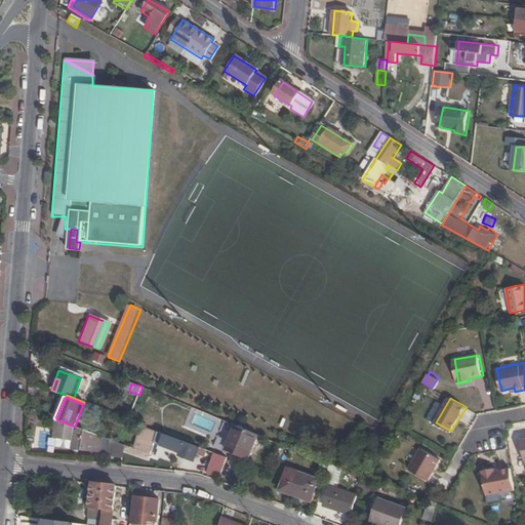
[(433,422),(443,406),(436,402),(426,418),(433,422)]
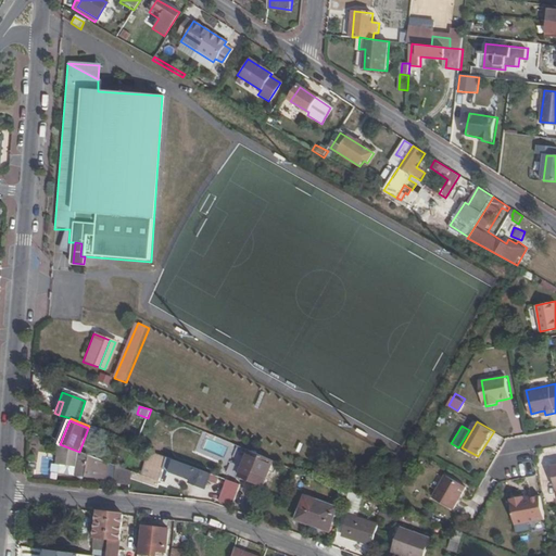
[(60,444),(59,444),(57,466),(77,469),(85,470),(85,478),(109,480),(110,464),(79,452),(60,444)]
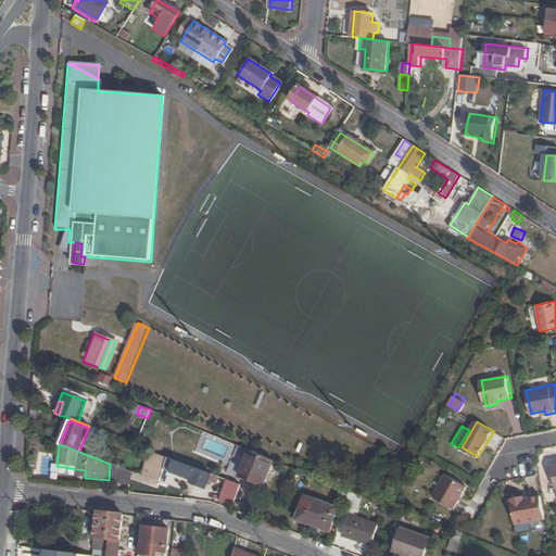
[(167,457),(152,451),(149,458),(164,465),(167,457)]
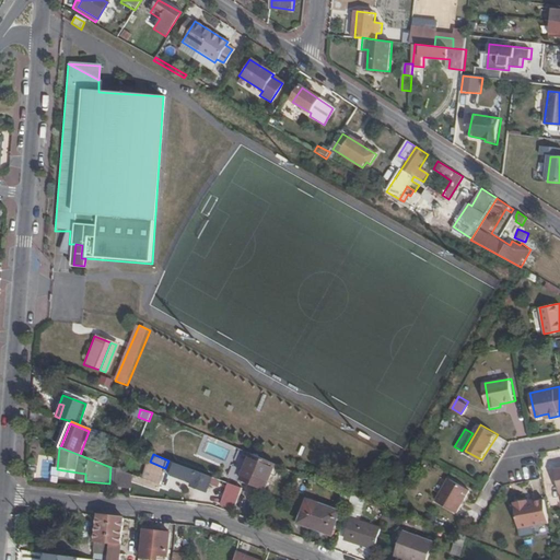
[(273,464),(249,455),(241,477),(261,485),(265,487),(273,464)]
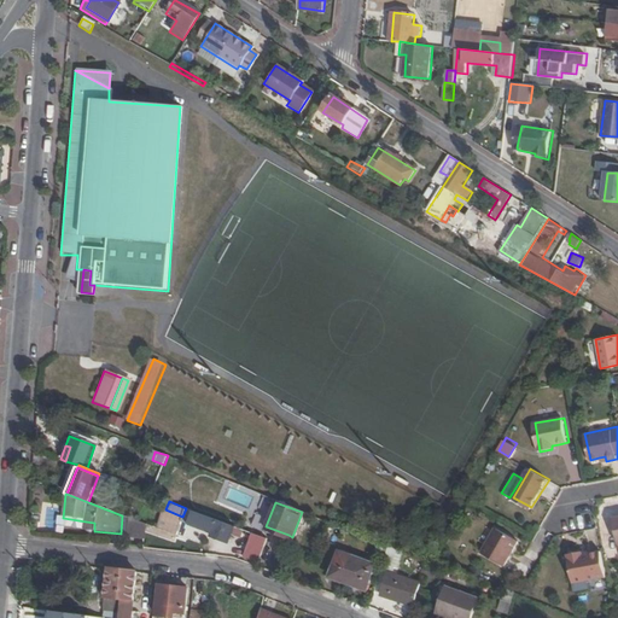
[(182,517),(165,509),(158,528),(176,534),(182,517)]
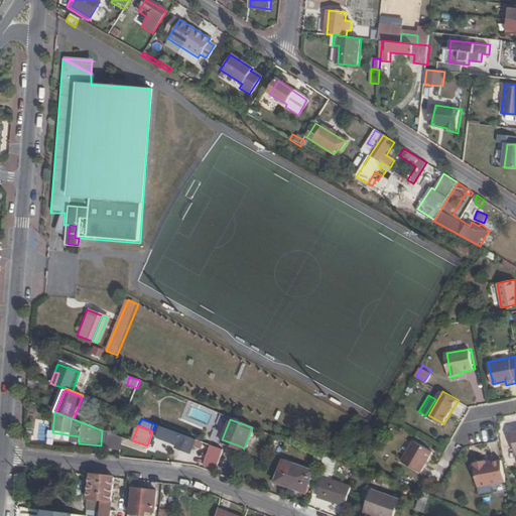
[(195,439),(161,426),(157,435),(177,443),(176,446),(190,452),(195,439)]
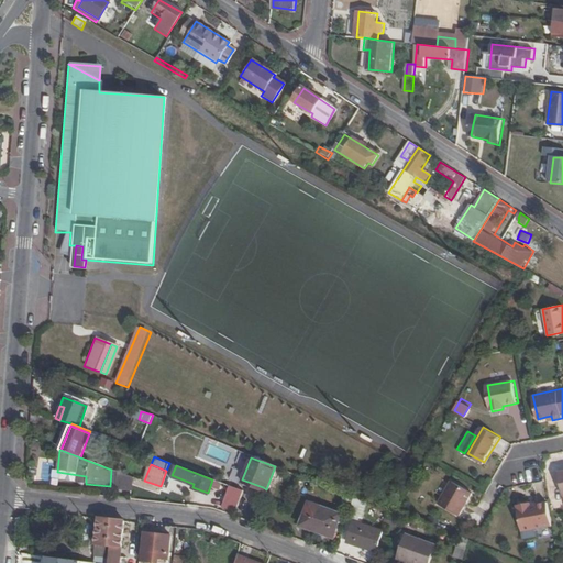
[(118,489),(133,490),(134,477),(129,475),(119,472),(118,487),(118,489)]
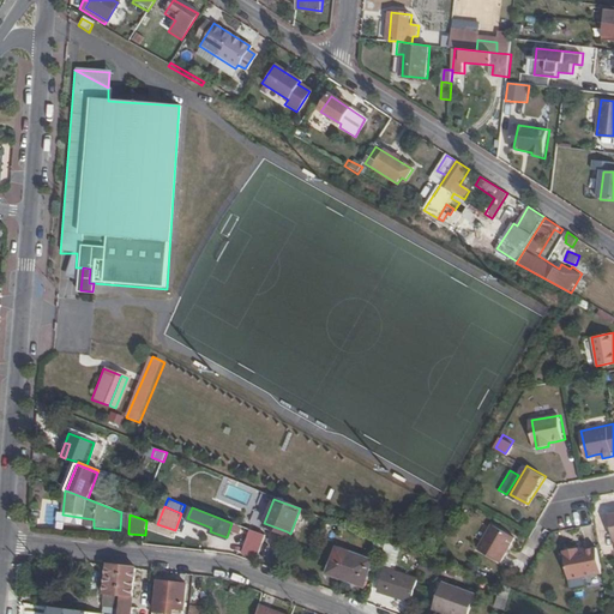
[(493,521),(477,548),(499,563),(516,534),(493,521)]
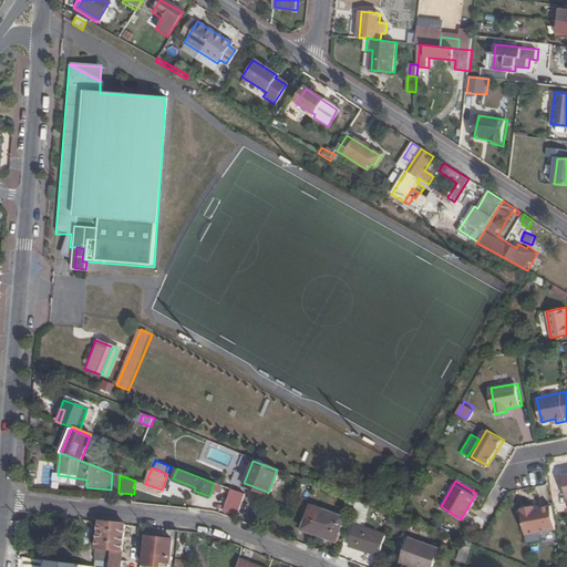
[(264,494),(265,491),(244,483),(241,482),(240,485),(264,494)]
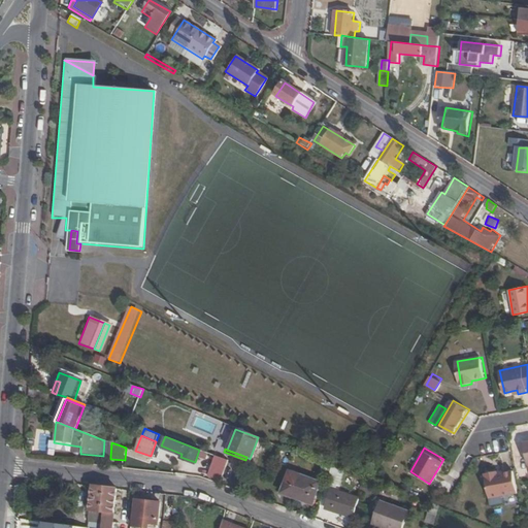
[(224,470),(228,460),(216,455),(211,466),(224,470)]
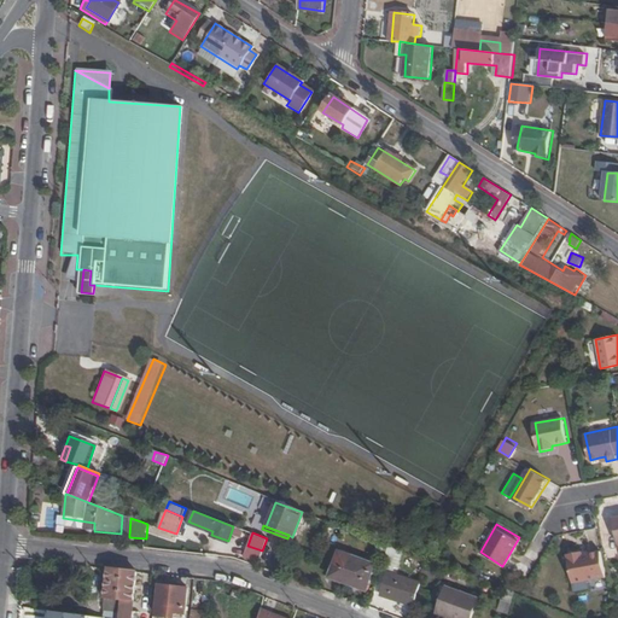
[(392,547),(384,543),(382,549),(384,551),(383,553),(389,555),(392,547)]
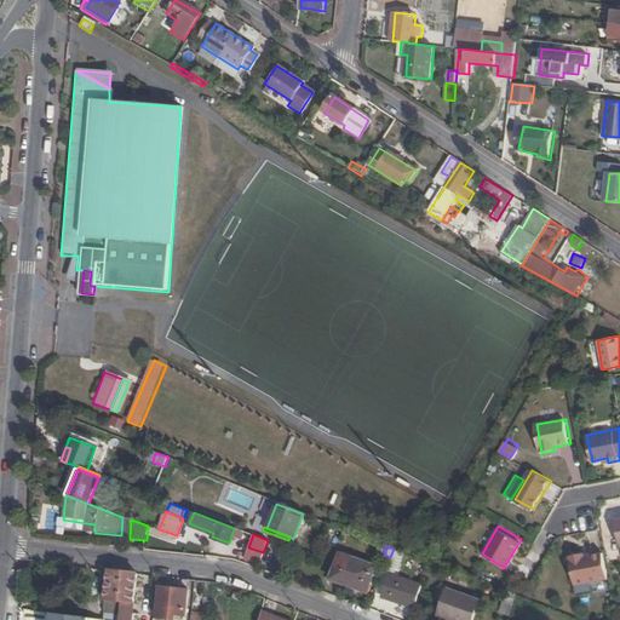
[(388,564),(386,566),(396,569),(402,552),(394,549),(390,557),(388,564)]
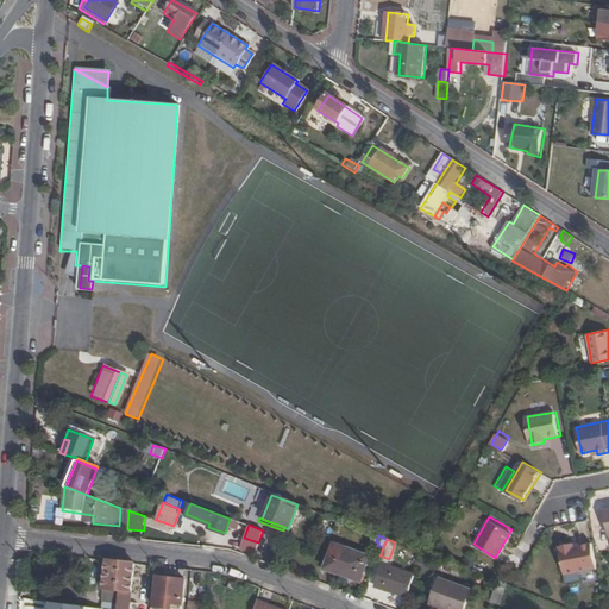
[(395,542),(389,559),(395,562),(401,545),(395,542)]
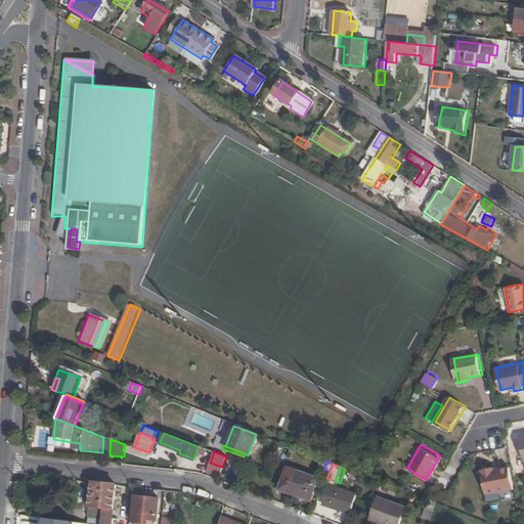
[(295,481),(298,473),(289,470),(287,477),(295,481)]
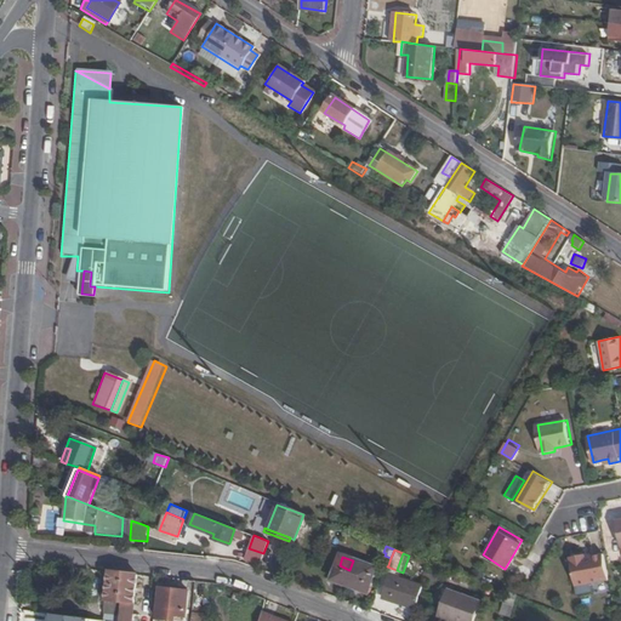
[(351,570),(349,570),(349,571),(339,568),(337,569),(335,568),(330,584),(345,588),(345,586),(358,591),(359,590),(370,593),(381,565),(376,563),(374,569),(354,562),(351,570)]
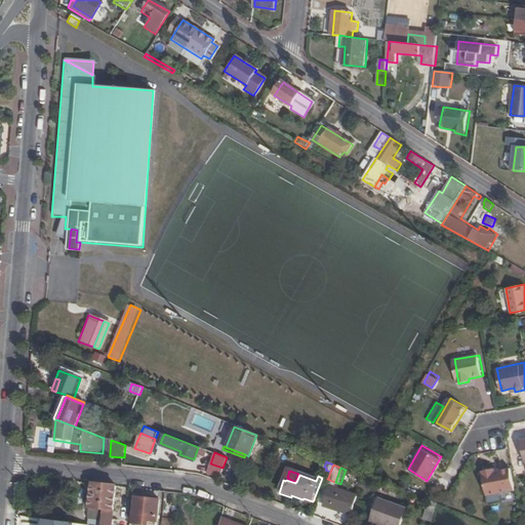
[(489,510),(518,503),(514,481),(497,484),(497,482),(484,485),(489,510)]
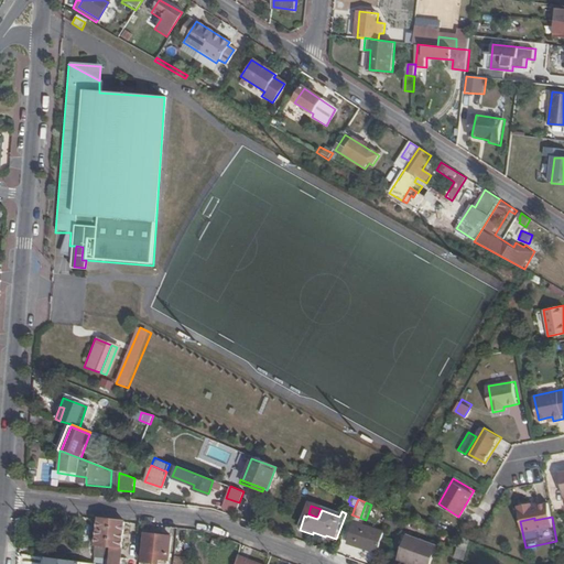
[(398,528),(400,520),(394,518),(391,524),(398,528)]
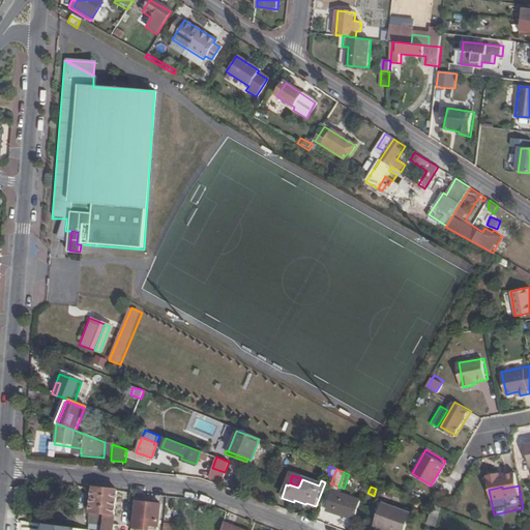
[(101,529),(106,491),(93,489),(89,525),(99,525),(98,529),(101,529)]
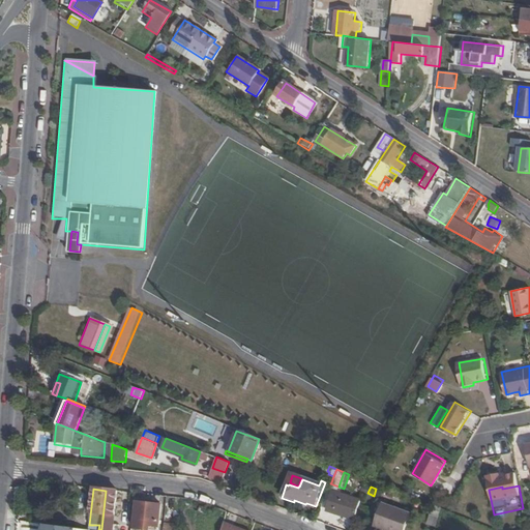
[(113,529),(118,492),(106,491),(101,529),(113,529)]
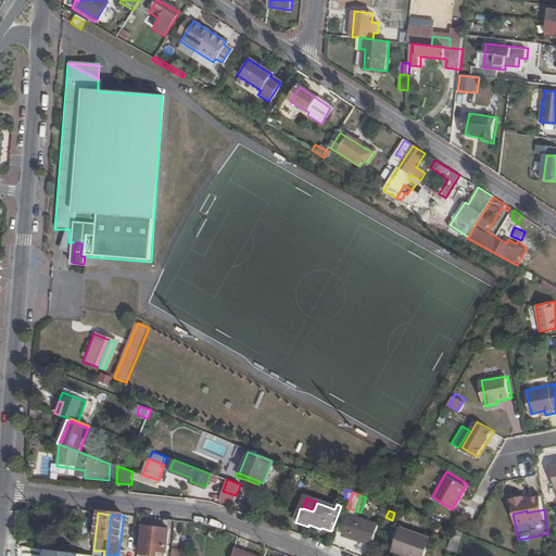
[(344,536),(374,546),(381,526),(352,516),(344,536)]
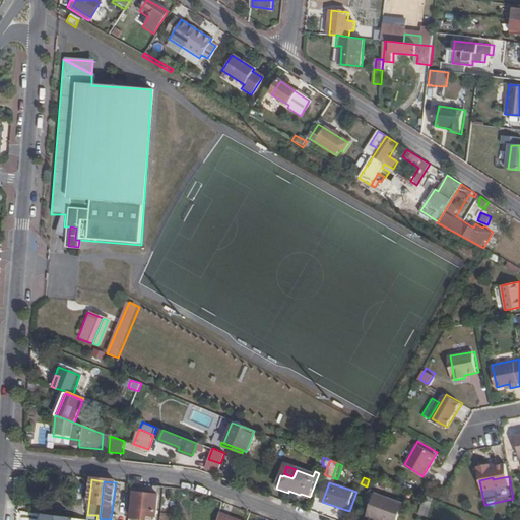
[(371,516),(380,519),(384,519),(392,501),(372,493),(369,503),(375,505),(371,516)]
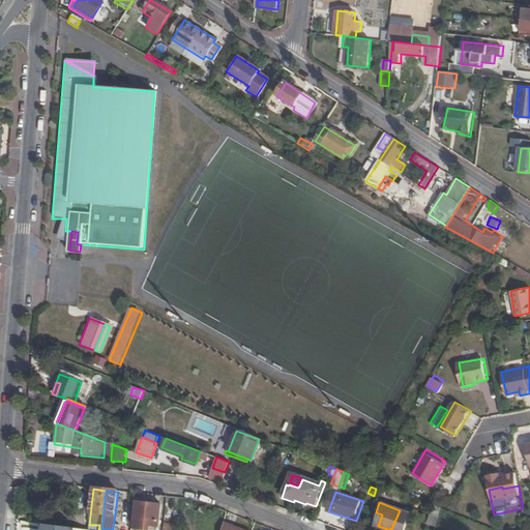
[(160,505),(139,503),(137,521),(144,522),(144,529),(148,529),(151,529),(152,523),(159,523),(160,505)]
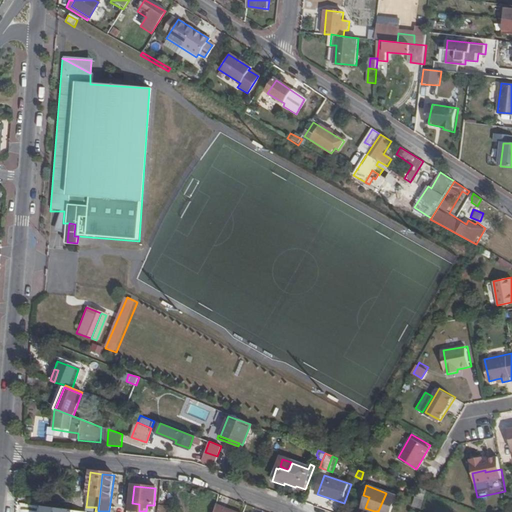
[(418,488),(414,508),(423,509),(427,490),(418,488)]
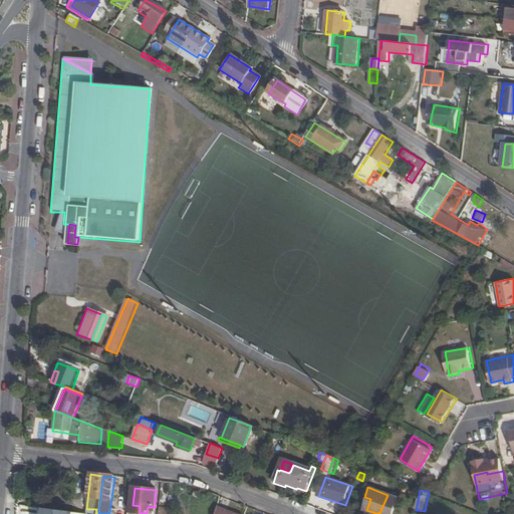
[(388,495),(379,513),(394,513),(400,499),(388,495)]
